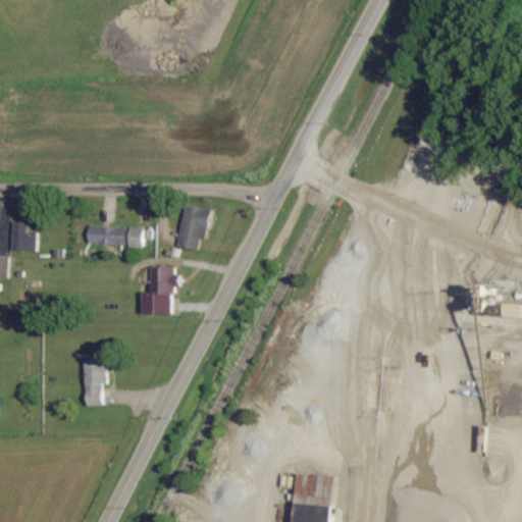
[(179,248),(198,250),(199,241),(208,242),(211,209),(185,207),(179,248)]
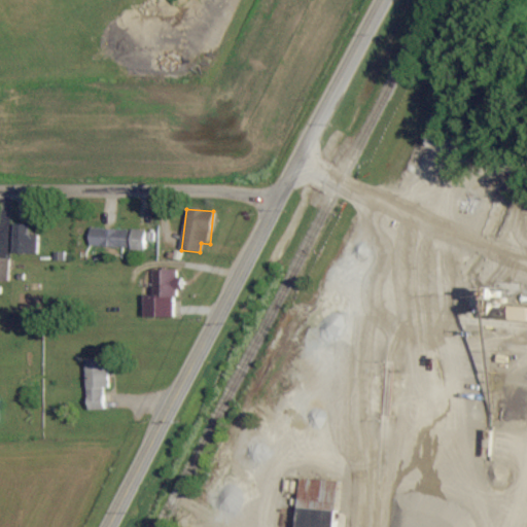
[(37,237),(28,236),(29,225),(13,225),(12,254),(37,255),(37,237)]
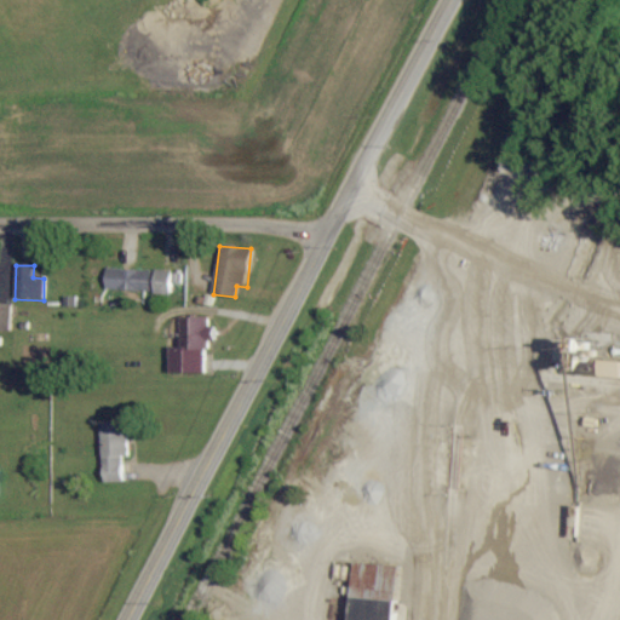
[(104,292),(171,294),(171,283),(179,283),(179,273),(105,270),(104,292)]
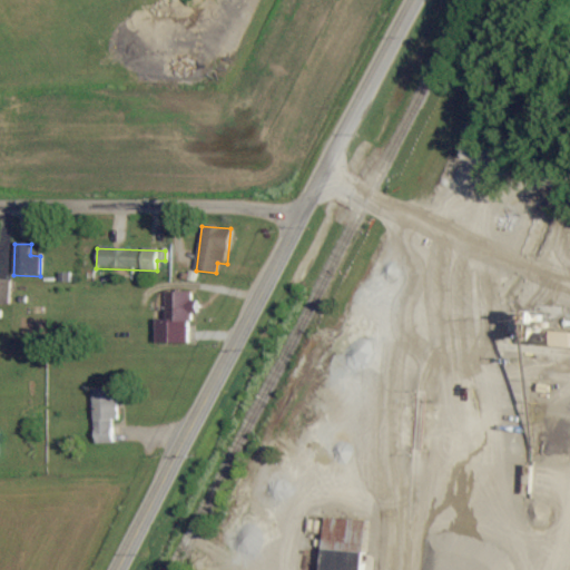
[(10,282),(0,281),(0,304),(9,304),(10,282)]
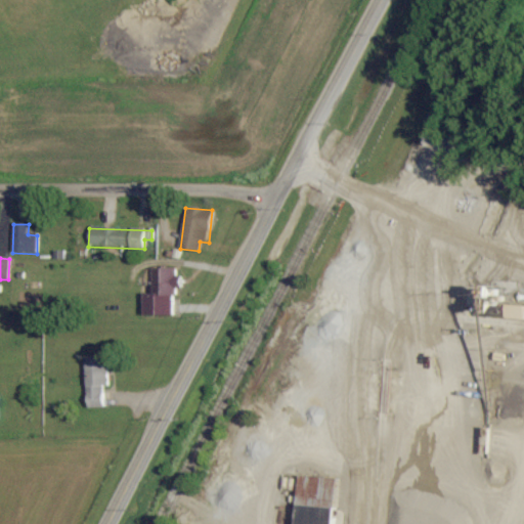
[(143,294),(142,316),(173,317),(174,290),(179,290),(179,270),(153,269),(153,295),(143,294)]
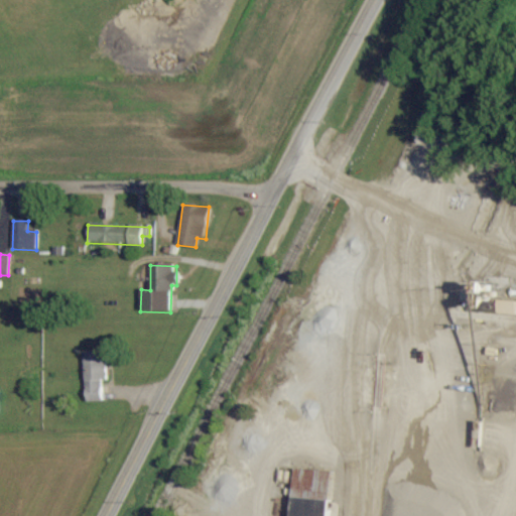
[(515,315),(515,301),(500,301),(499,315),(515,315)]
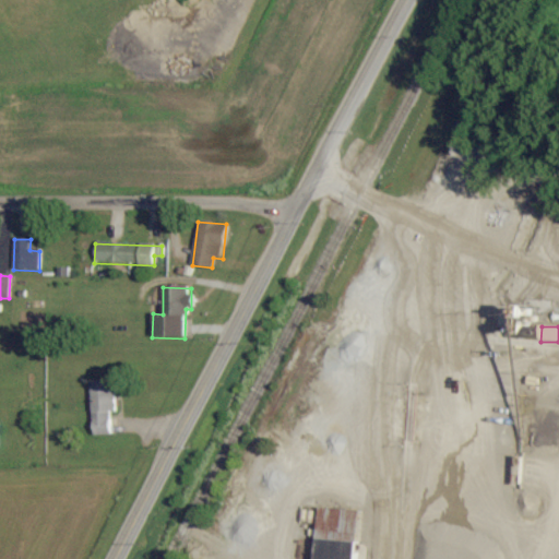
[(110,435),(109,413),(115,413),(114,381),(91,382),(93,436),(110,435)]
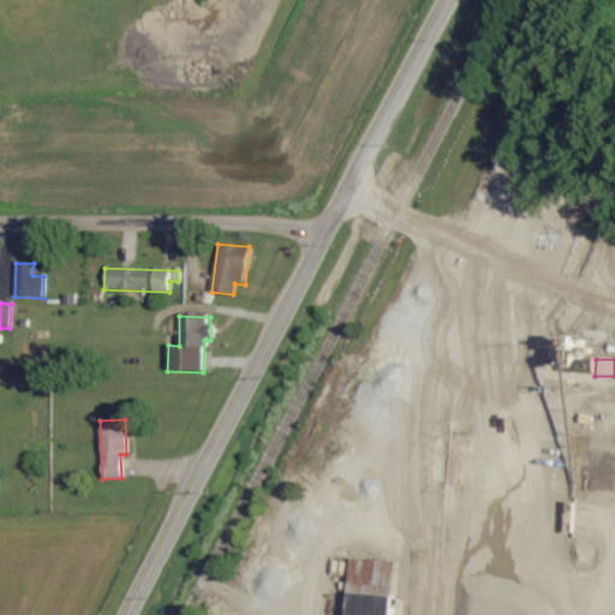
[(347,614),(392,614),(394,562),(350,561),(347,614)]
